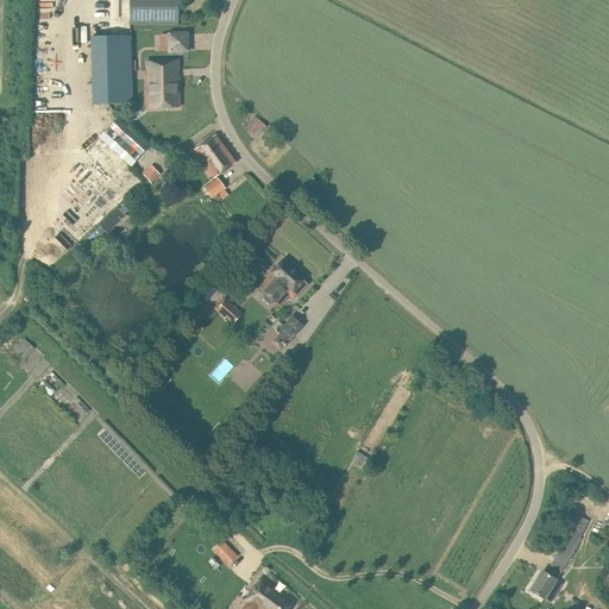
[(179,26),(179,0),(129,0),(130,26),(179,26)]
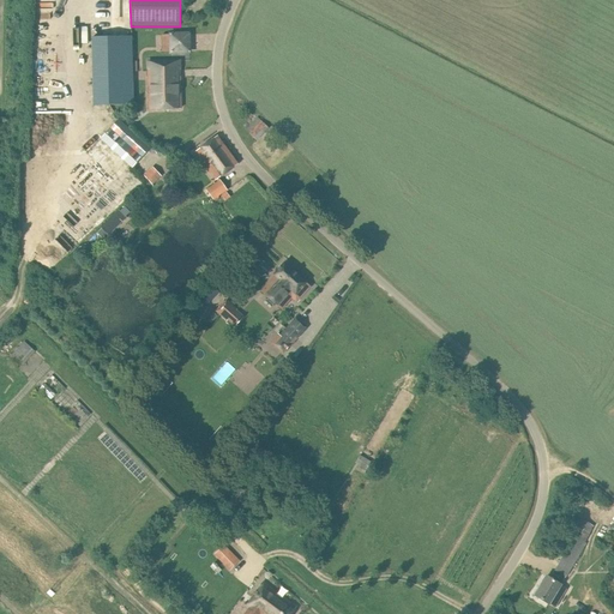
[(190,31),(160,32),(161,54),(190,53),(190,31)]
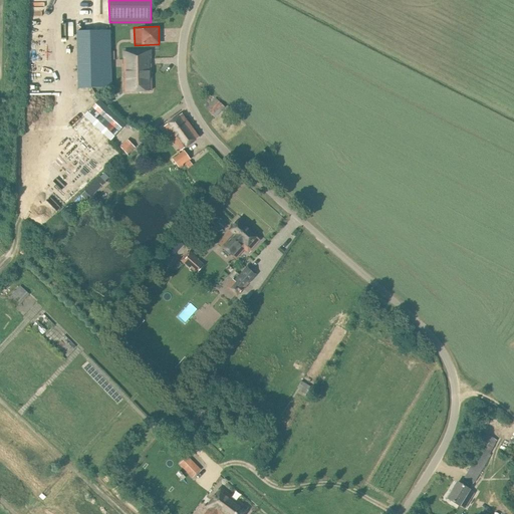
[(112,88),(111,31),(77,31),(78,88),(112,88)]
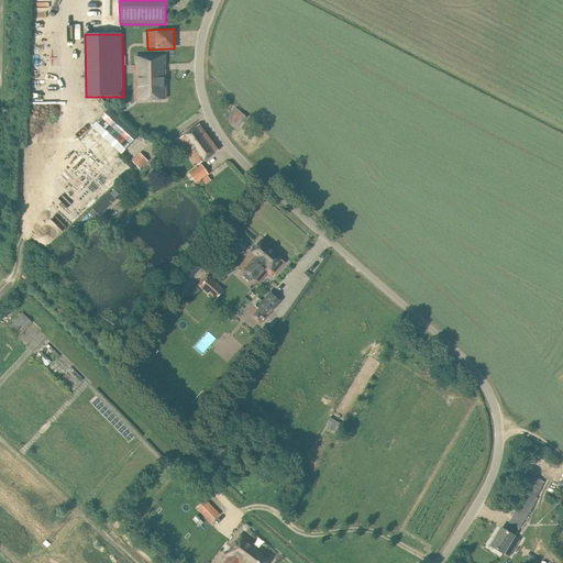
[(166,54),(134,55),(136,101),(167,101),(166,54)]
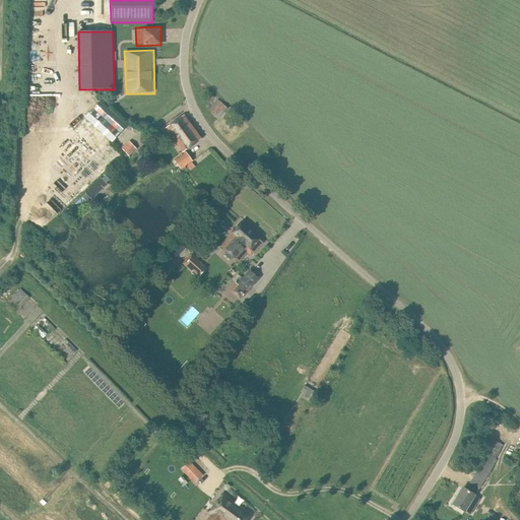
[(217,119),(228,109),(218,100),(208,110),(217,119)]
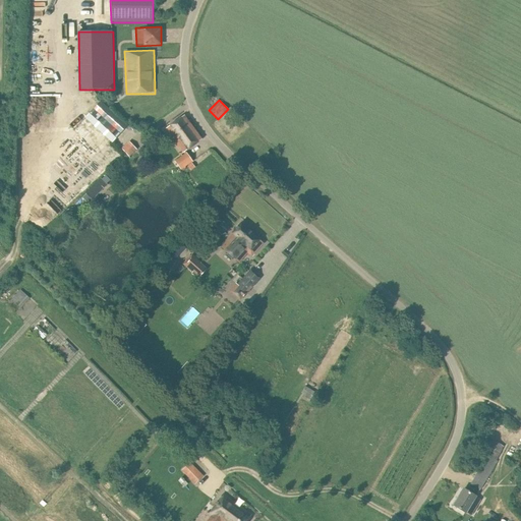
[(101,102),(84,118),(112,143),(127,126),(101,102)]
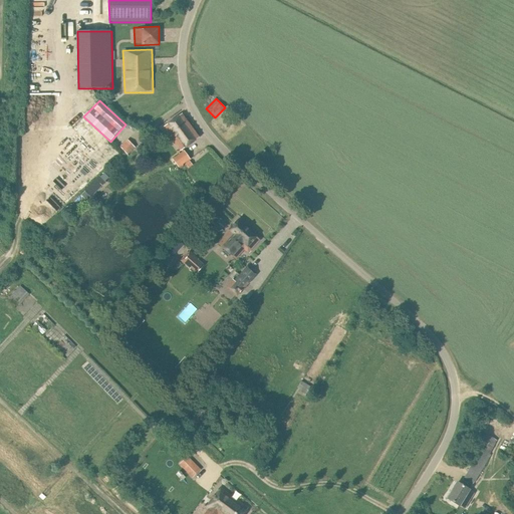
[(164,127),(174,141),(182,152),(200,138),(183,113),(164,127)]
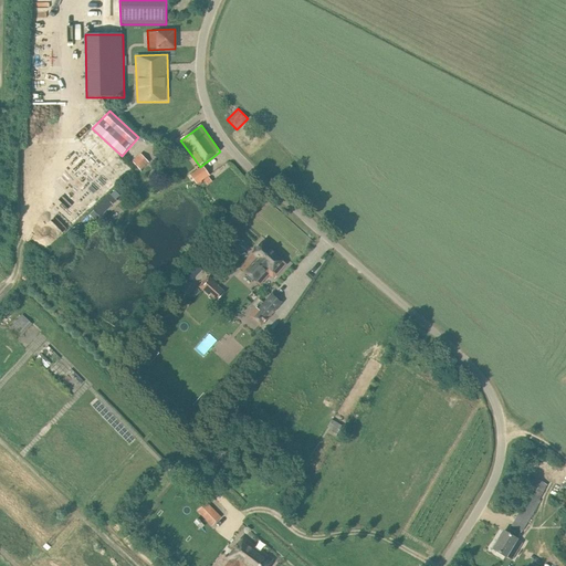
[(132,161),(138,168),(147,160),(140,154),(132,161)]
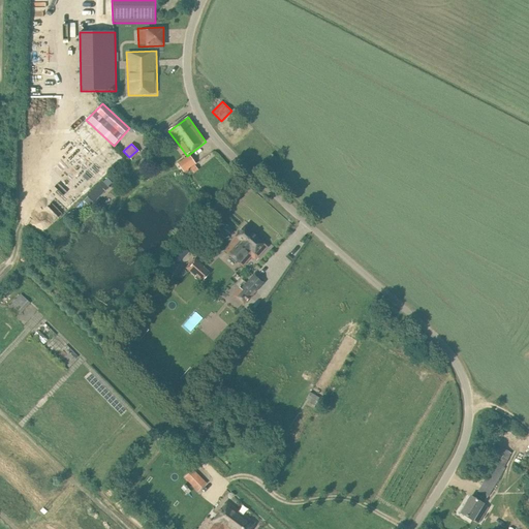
[(184,174),(196,164),(189,155),(177,164),(184,174)]
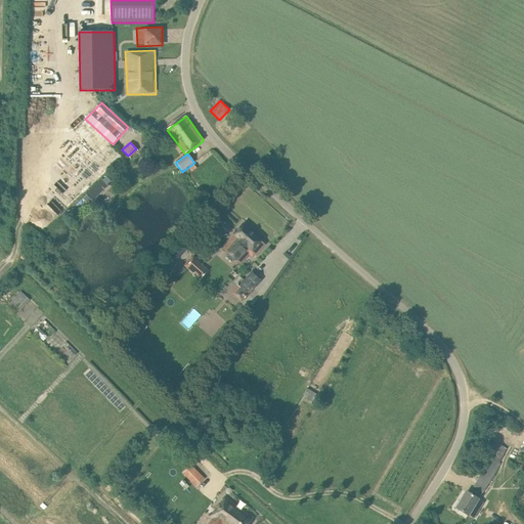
[(103,166),(106,161),(97,156),(95,160),(103,166)]
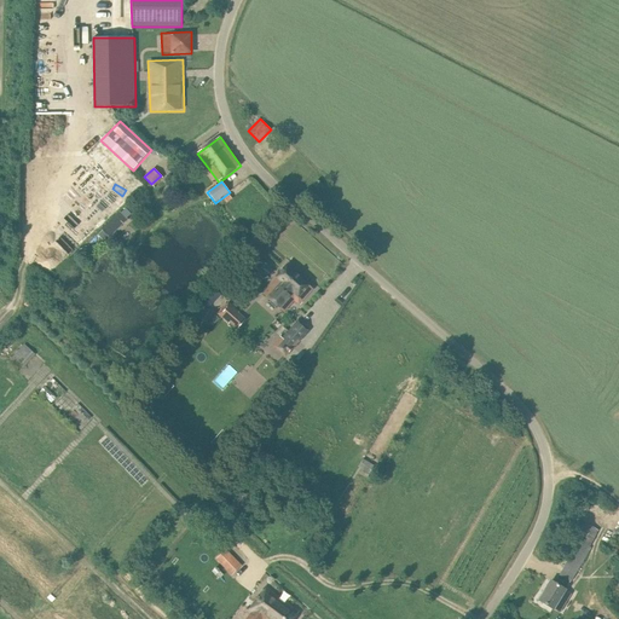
[(98,212),(106,203),(94,192),(86,201),(98,212)]
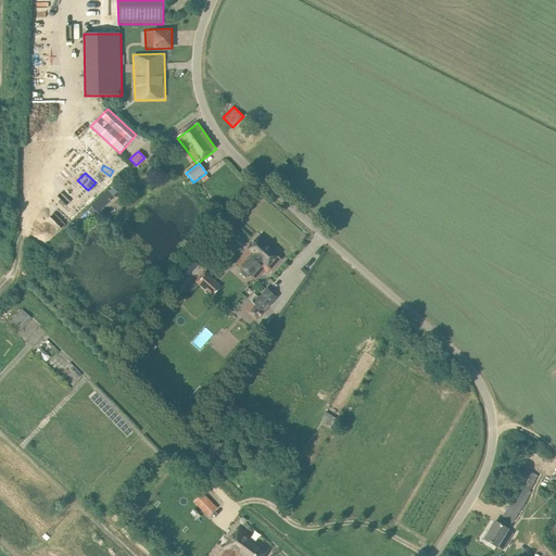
[(92,216),(97,213),(98,214),(115,198),(114,196),(117,192),(113,187),(109,191),(108,190),(91,205),(92,206),(87,211),(92,216)]
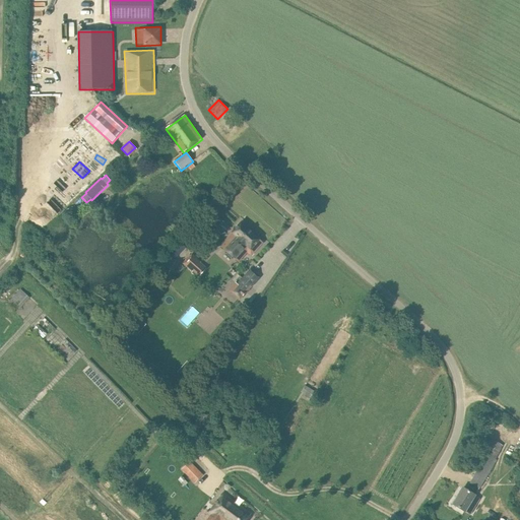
[(76,211),(72,206),(67,211),(71,215),(76,211)]
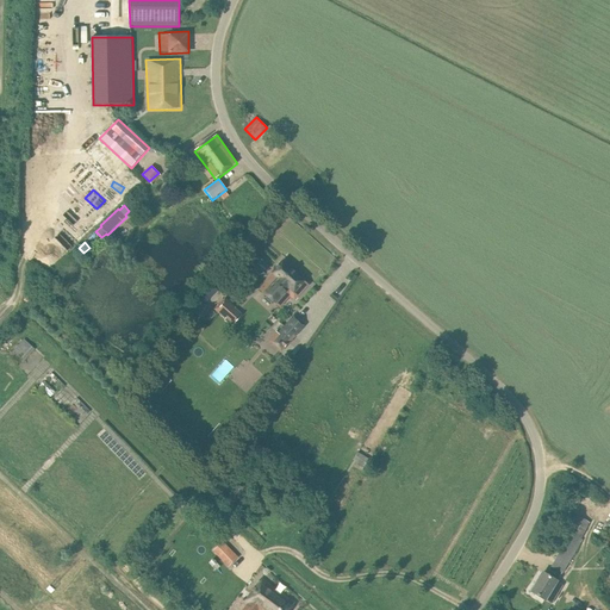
[(274,274),(260,290),(275,303),(279,306),(280,307),(281,305),(280,304),(280,305),(277,302),(285,292),(294,300),(309,285),(282,262),(273,273),(274,274)]
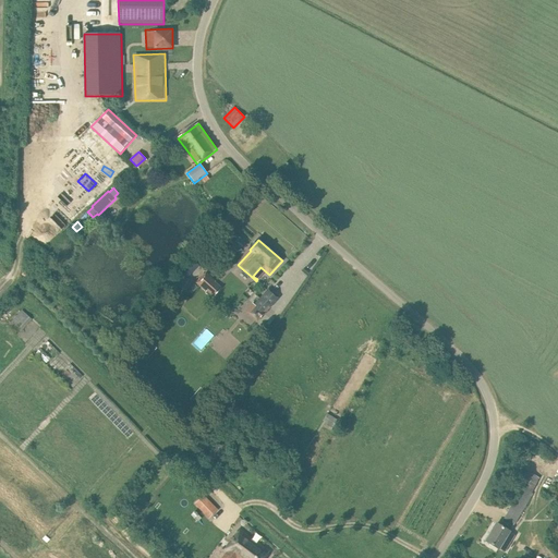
[(207,290),(214,296),(221,289),(215,282),(215,281),(206,273),(197,282),(206,291),(207,290)]
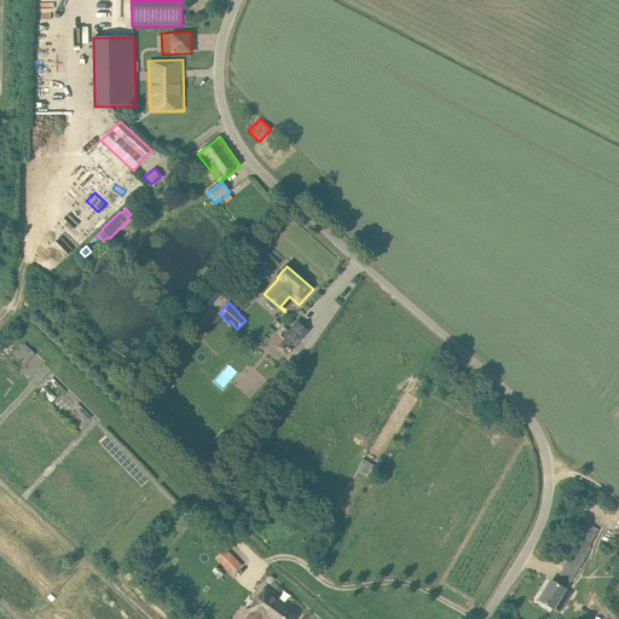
[(308,330),(299,322),(283,340),(285,342),(278,350),(285,356),(308,330)]
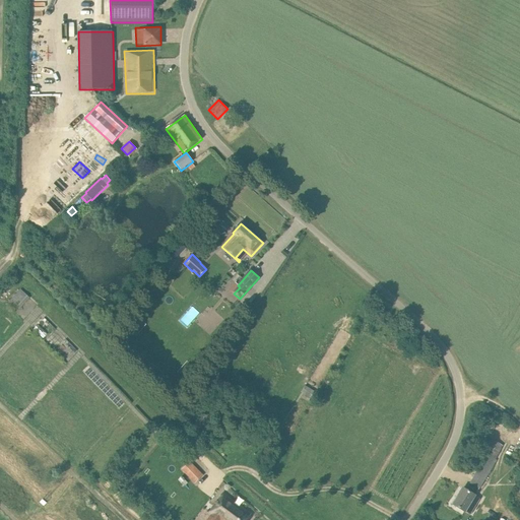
[(161,288),(152,280),(140,294),(149,302),(161,288)]
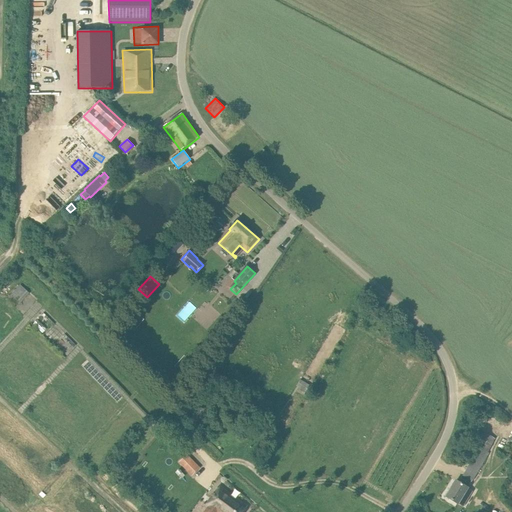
[(0,293),(3,296),(10,286),(3,280),(0,283),(0,293)]
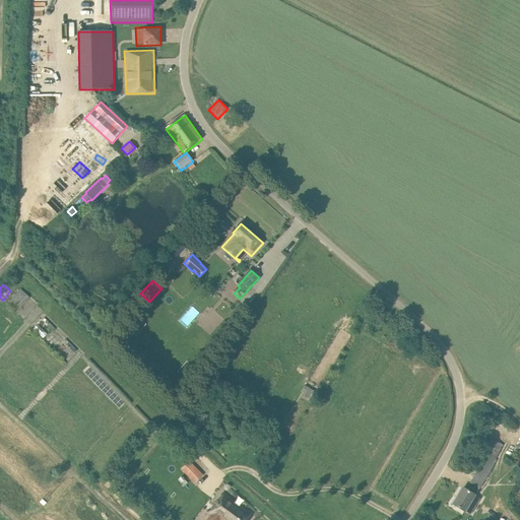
[(13,312),(18,306),(20,308),(29,298),(20,289),(6,305),(13,312)]
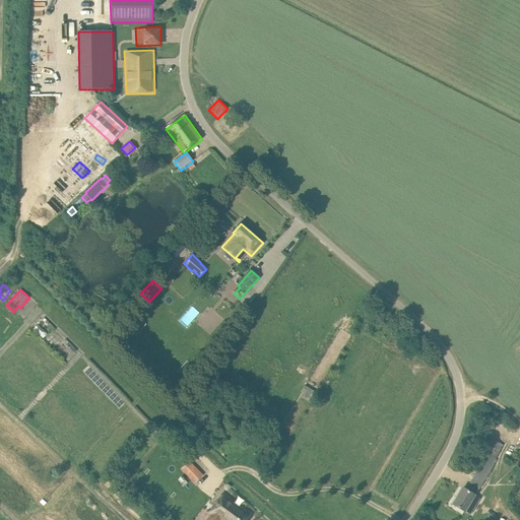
[(317,393),(305,385),(301,392),(309,397),(308,399),(312,401),(317,393)]
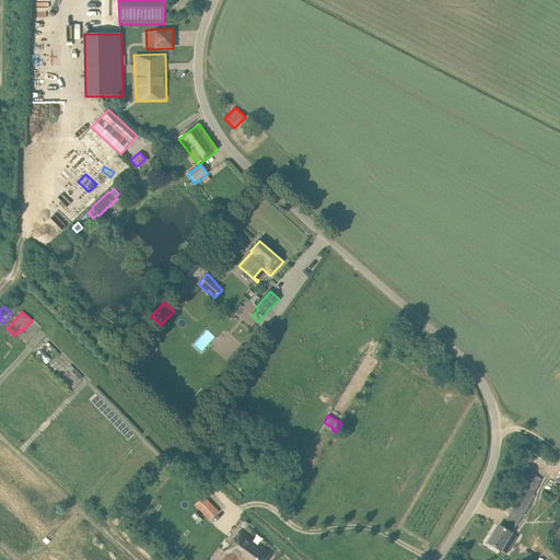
[(543,479),(528,471),(525,479),(529,481),(525,490),(506,518),(517,525),(535,497),(534,494),(543,479)]
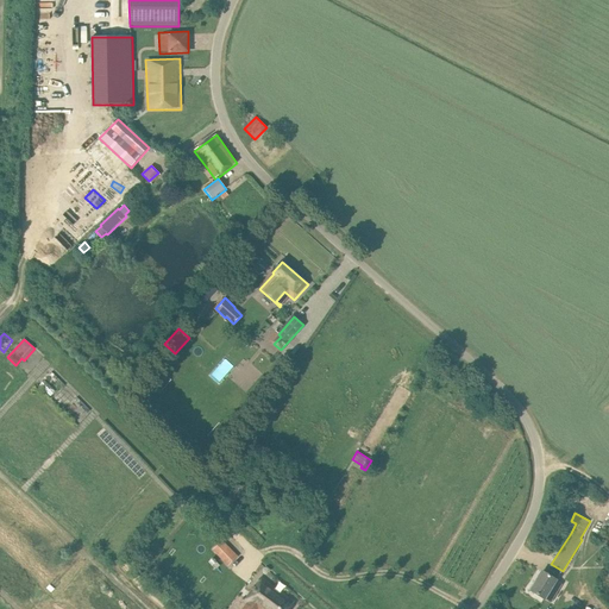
[(227,567),(238,556),(221,540),(211,550),(227,567)]
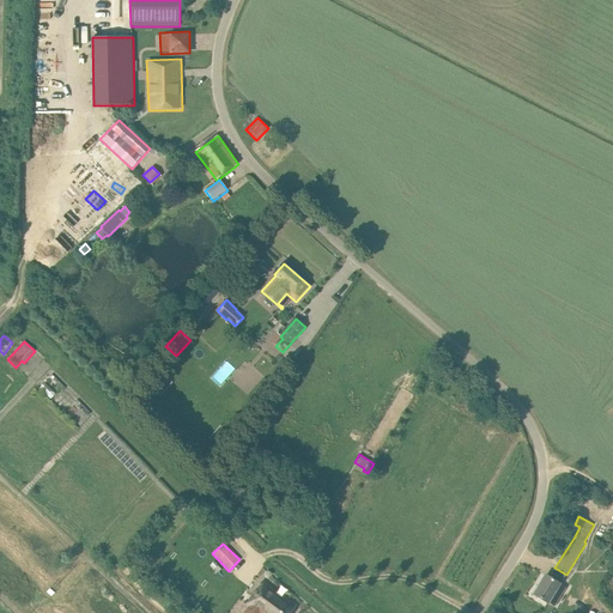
[(550,577),(562,581),(564,574),(552,570),(550,577)]
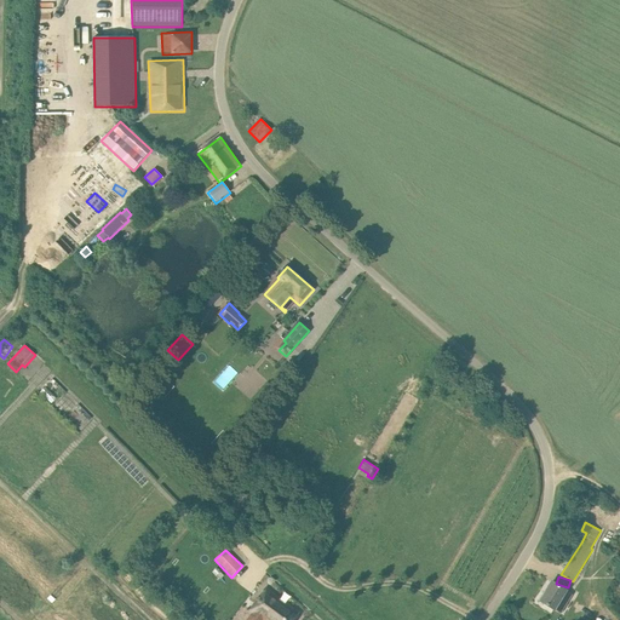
[(539,601),(555,610),(561,614),(572,595),(567,591),(551,581),(539,601)]
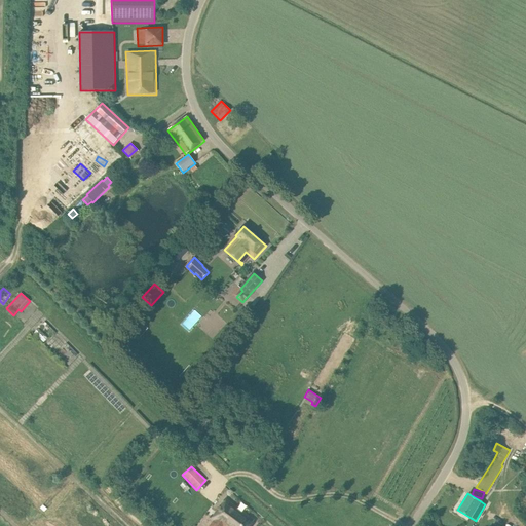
[(209,525),(249,525),(254,520),(242,511),(242,512),(237,509),(238,508),(225,498),(210,519),(213,521),(209,525)]
